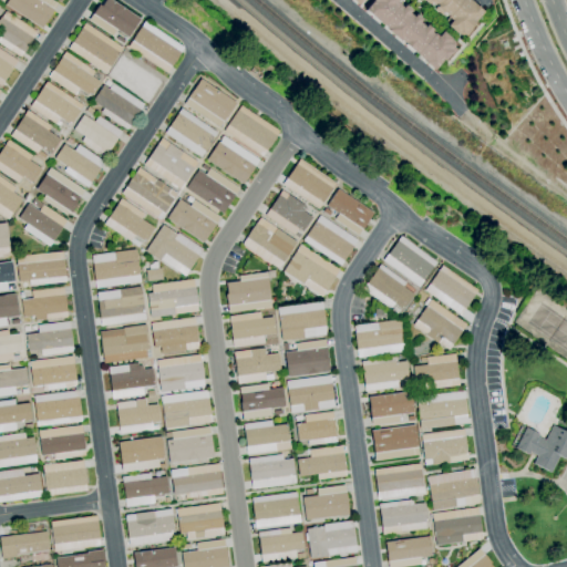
[(41,30),(4,6),(8,0),(50,0),(58,4),(41,30)]
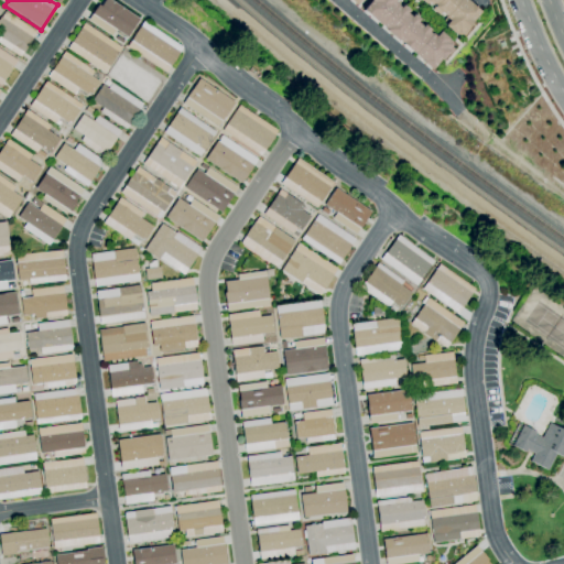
[(127,38),(116,30),(111,36),(88,21),(97,6),(100,8),(105,0),(110,0),(139,19),(127,38)]
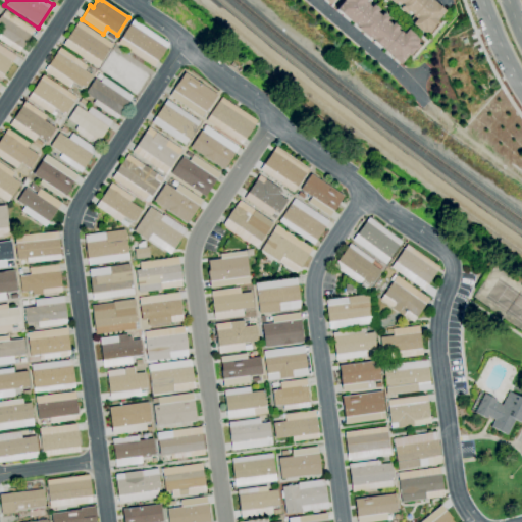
[(399,67),(388,59),(390,58),(356,29),(357,28),(335,10),(344,1),(343,0),(366,0),(365,1),(368,4),(368,5),(370,7),(372,5),(378,9),(376,12),(379,15),(382,13),(387,18),(385,20),(390,24),(392,22),(398,28),(396,30),(399,32),(399,31),(403,34),(407,30),(419,40),(417,43),(419,45),(415,51),(413,50),(408,56),(407,55),(403,60),(404,61),(399,67)]
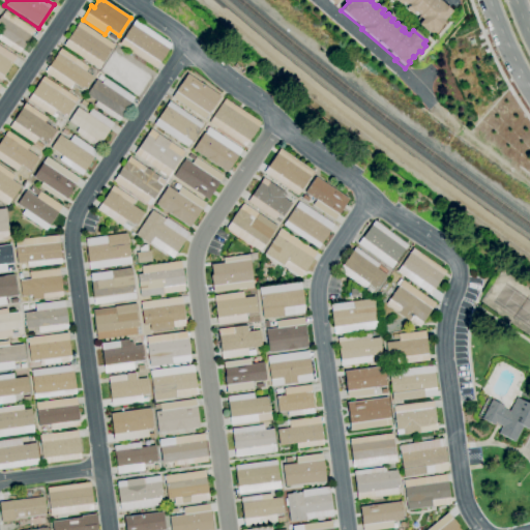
[(431,35),(425,30),(424,31),(417,25),(421,20),(418,17),(418,16),(413,11),(413,12),(407,7),(408,5),(403,0),(402,1),(400,0),(398,0),(396,1),(394,0),(437,0),(451,11),(438,27),(440,28),(435,34),(433,32),(431,35)]
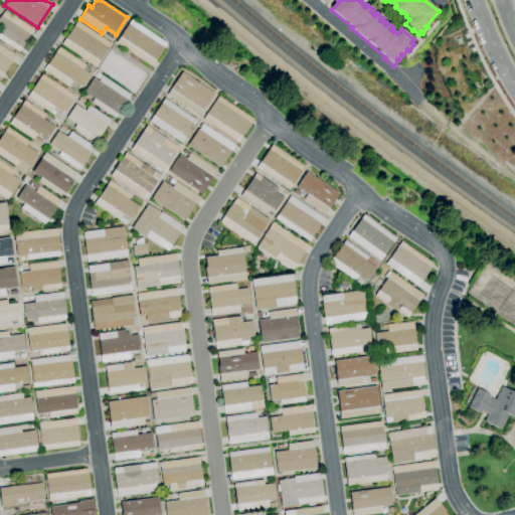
[(18,52),(0,40),(0,16),(1,16),(5,10),(33,29),(18,52)]
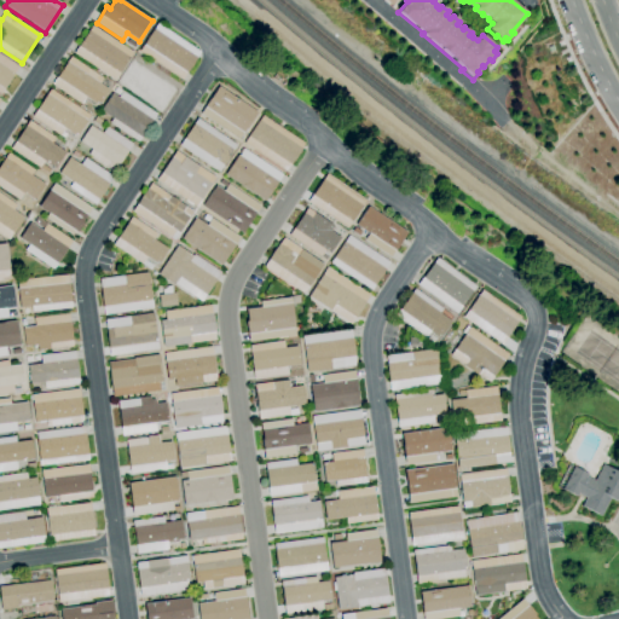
[(200,52),(181,80),(139,52),(157,24),(200,52)]
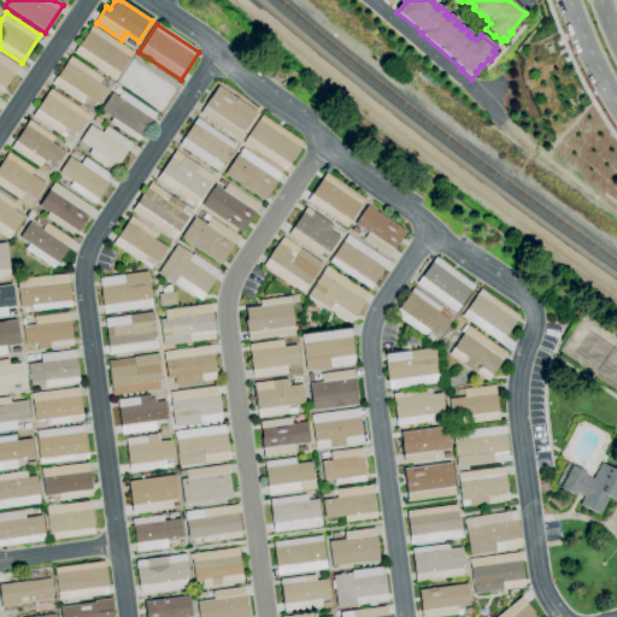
[(115,81),(74,53),(92,25),(133,52),(115,81)]
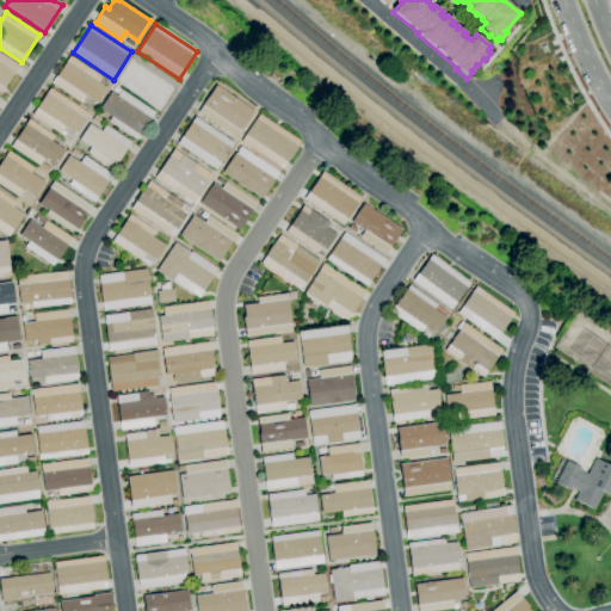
[(0,93),(0,54),(18,66),(0,93)]
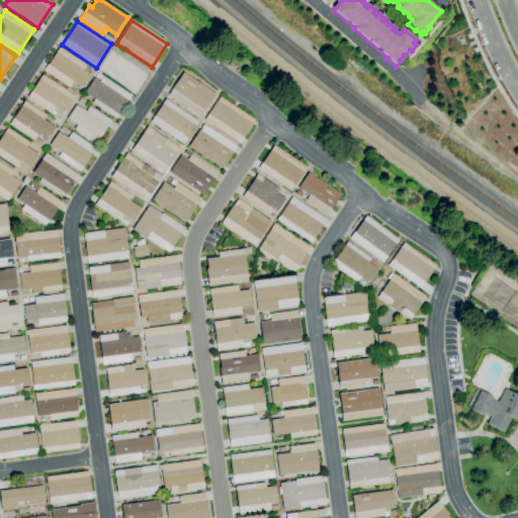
[(133,92),(99,70),(114,47),(148,69),(133,92)]
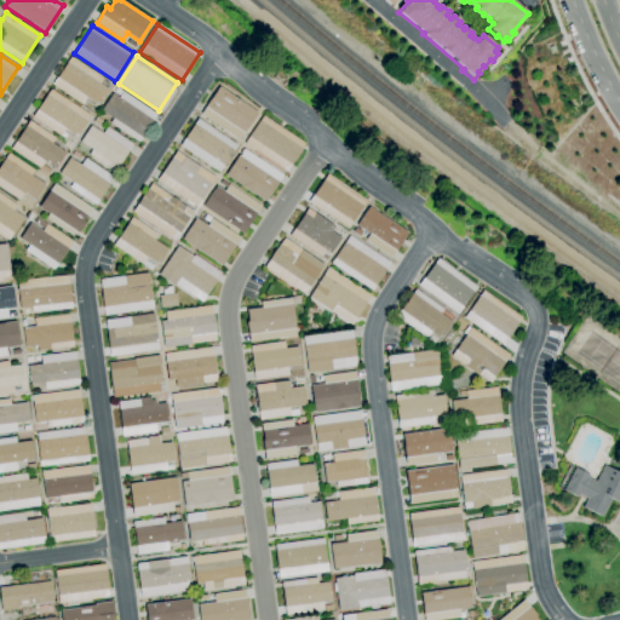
[(98,105),(86,97),(84,101),(85,101),(82,104),(81,104),(52,85),(70,57),(103,79),(99,84),(109,90),(98,105)]
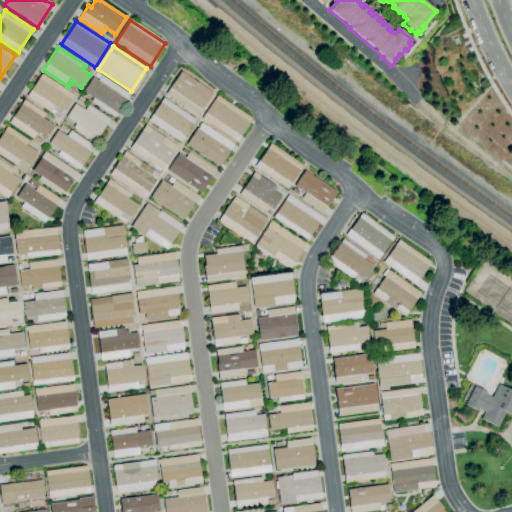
[(198,116),(166,94),(181,71),(213,93),(198,116)]
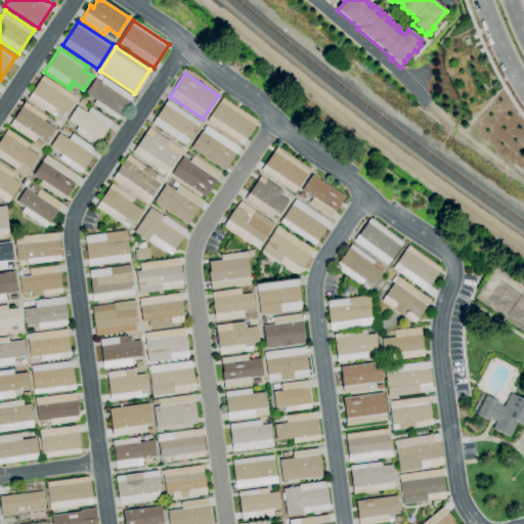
[(117,121),(92,104),(94,100),(85,94),(94,79),(99,82),(100,81),(96,78),(98,74),(103,77),(103,78),(132,96),(117,121)]
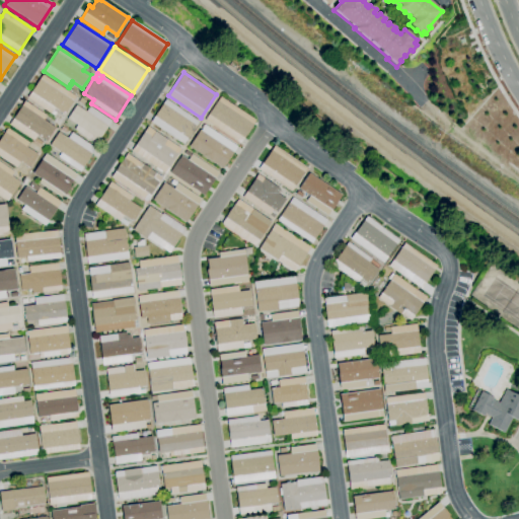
[(54,116),(51,114),(26,98),(43,75),(75,96),(72,100),(72,101),(64,115),(54,108),(52,110),(56,113),(54,116)]
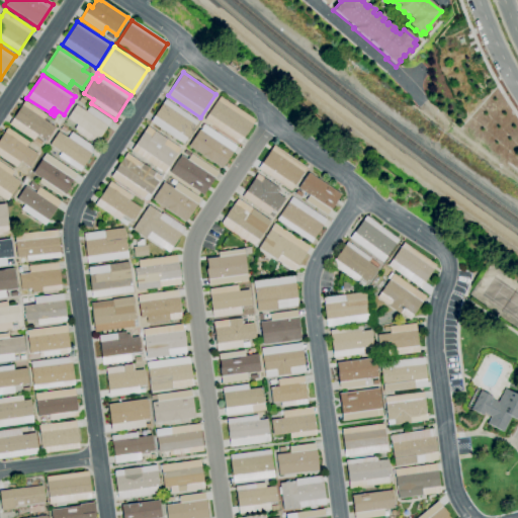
[(82,106),(77,102),(80,97),(86,101),(82,106)]
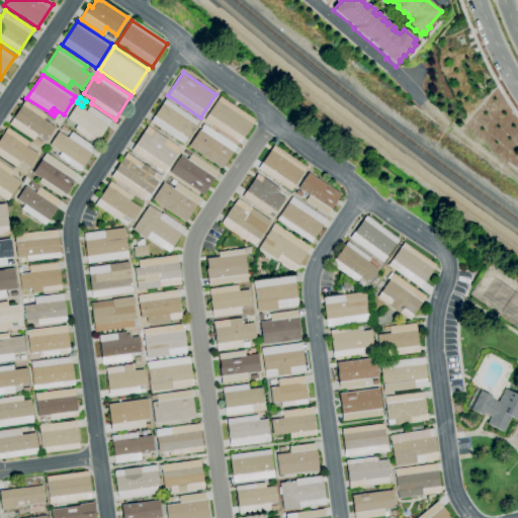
[(239,144),(204,120),(220,97),(254,120),(239,144)]
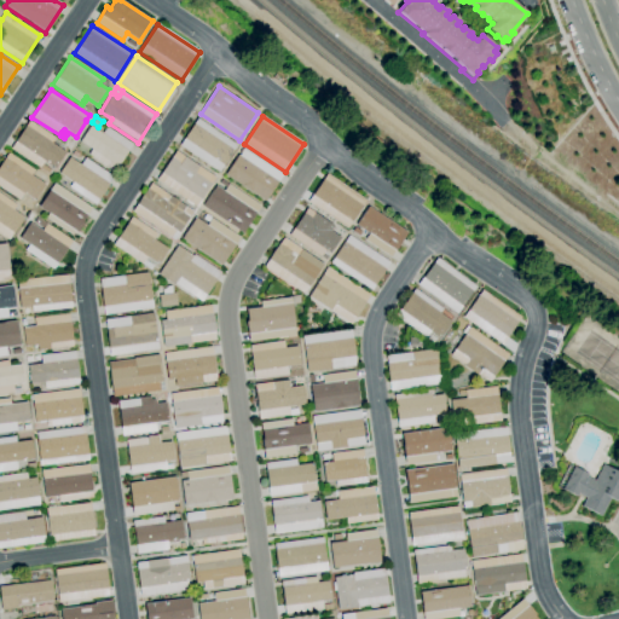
[(219,172),(179,146),(197,119),(237,145),(219,172)]
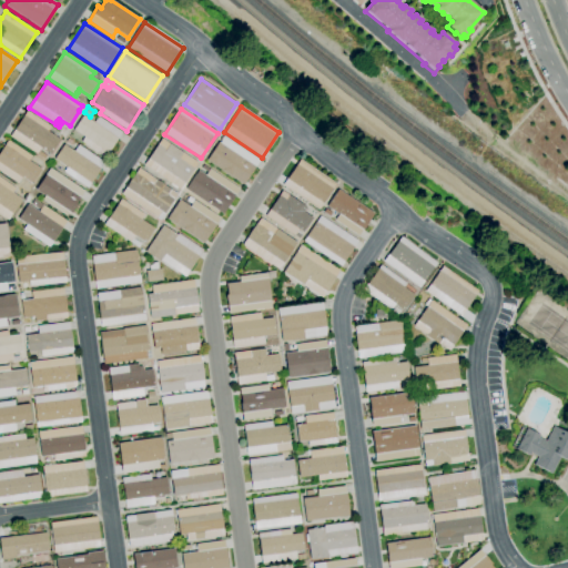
[(50,154),(40,148),(37,154),(9,137),(27,111),(50,127),(47,132),(60,140),(50,154)]
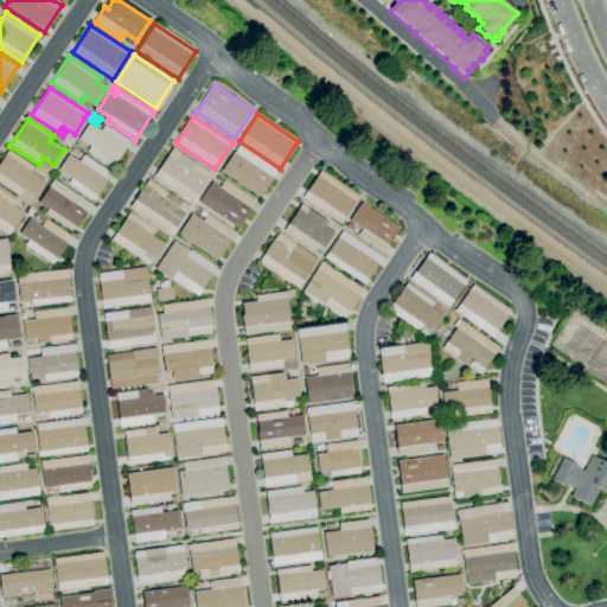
[(112,168),(87,152),(89,147),(78,139),(88,123),(100,132),(104,125),(129,141),(112,168)]
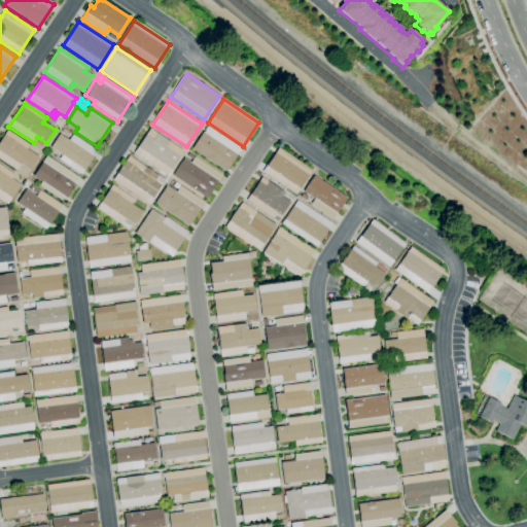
[(225,172),(191,149),(203,132),(204,133),(205,131),(204,130),(206,127),(207,128),(207,127),(241,149),(225,172)]
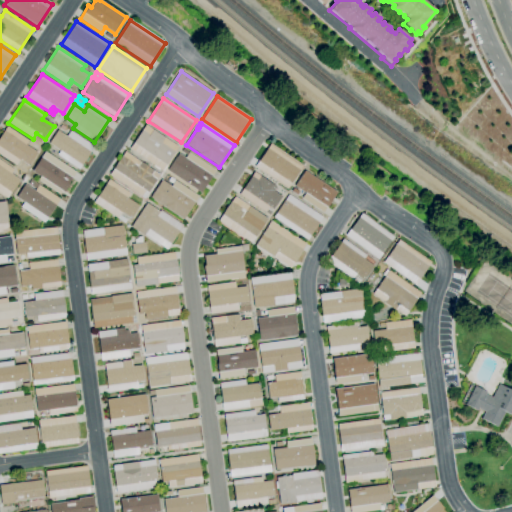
[(145,125),(178,147),(166,165),(167,166),(163,172),(160,169),(159,170),(153,167),(154,165),(129,149),(145,125)]
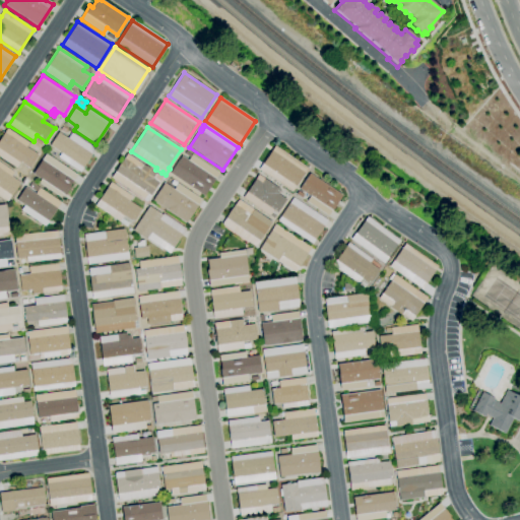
[(28,169),(20,163),(16,169),(0,157),(0,137),(6,129),(28,143),(25,147),(38,155),(28,169)]
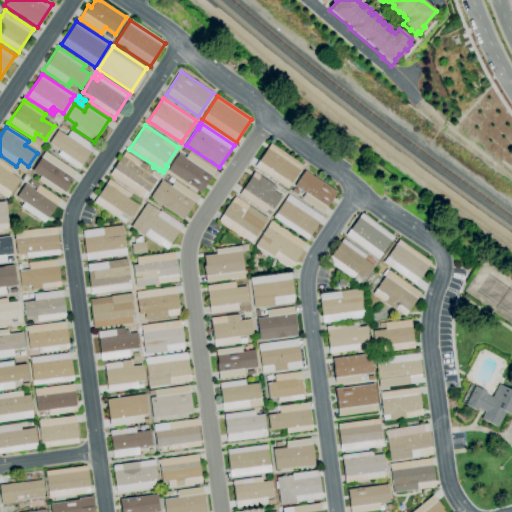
[(78,169),(57,155),(60,151),(48,143),(57,130),(66,136),(70,131),(93,146),(78,169)]
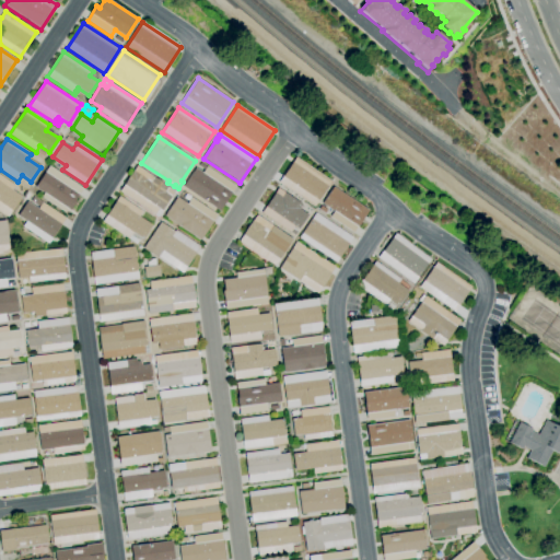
[(314,207),(278,183),(295,158),(331,182),(314,207)]
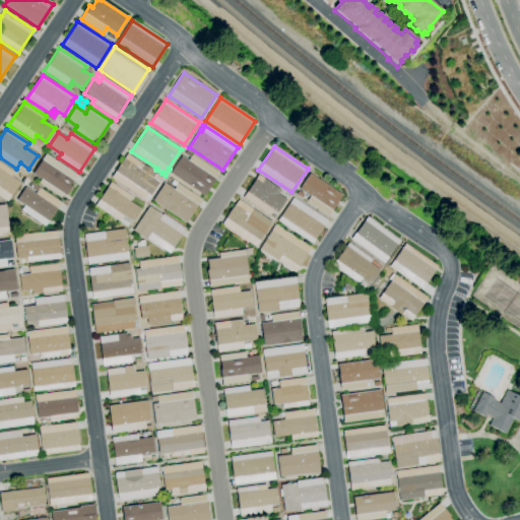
[(60,198),(39,183),(41,180),(31,174),(46,153),(77,175),(69,187),(70,188),(64,196),(62,194),(60,198)]
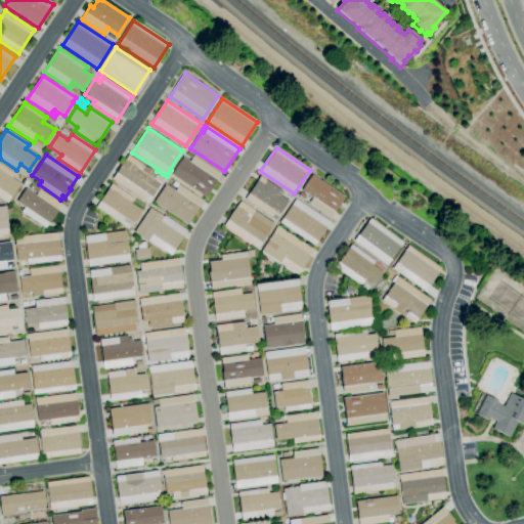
[(163,179),(151,197),(151,198),(147,204),(144,202),(112,179),(127,156),(163,179)]
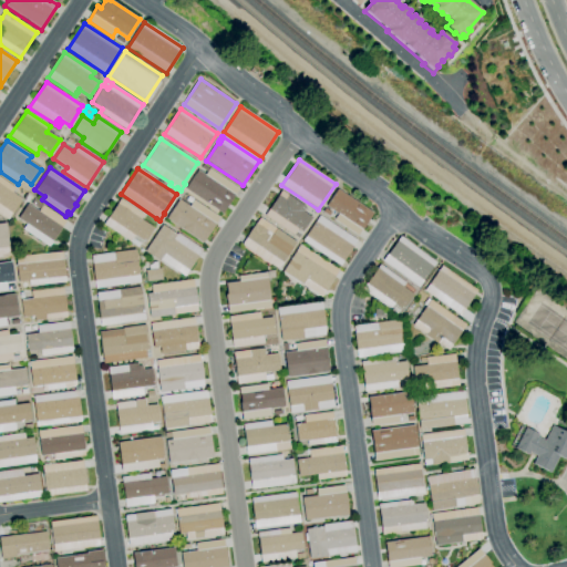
[(223,215),(185,189),(198,171),(205,175),(209,168),(239,189),(223,215)]
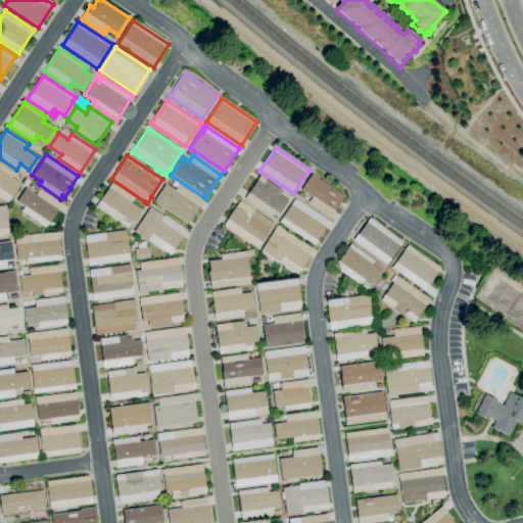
[(7,203),(6,202),(0,197),(0,163),(13,174),(11,178),(19,184),(8,199),(9,200),(7,203)]
